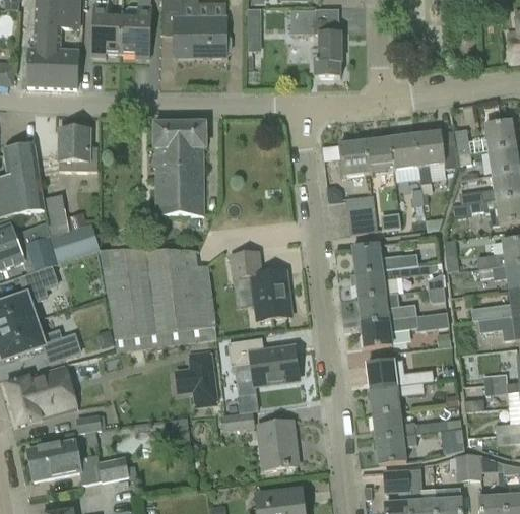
[(34,0),(31,48),(28,48),(28,84),(77,86),(78,50),(61,49),(62,27),(80,28),(81,0),(34,0)]
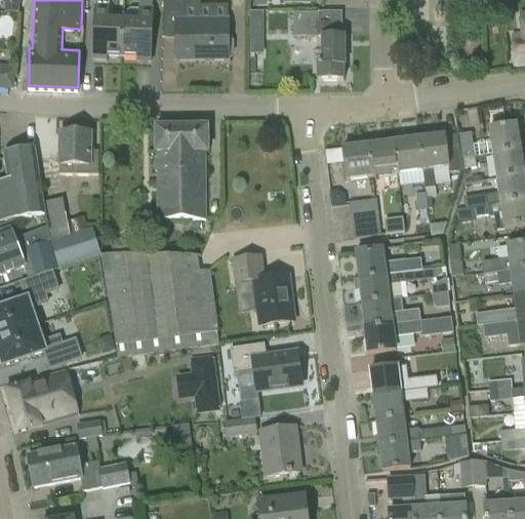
[(95,0),(95,3),(94,3),(93,54),(106,54),(106,50),(122,51),(123,16),(124,10),(108,9),(109,0),(95,0)]
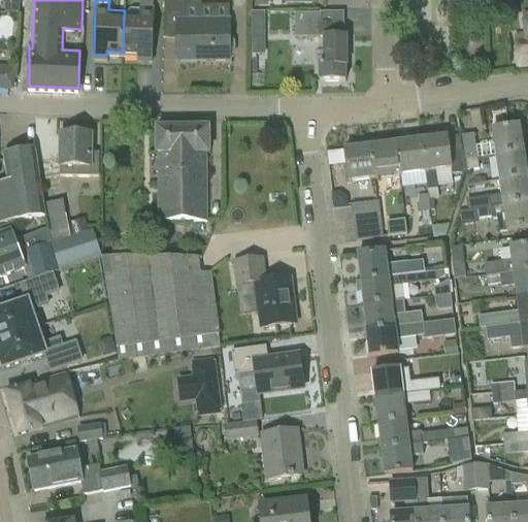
[(124,17),(123,52),(139,52),(139,57),(151,57),(152,5),(153,0),(140,0),(140,5),(131,5),(125,10),(124,17)]
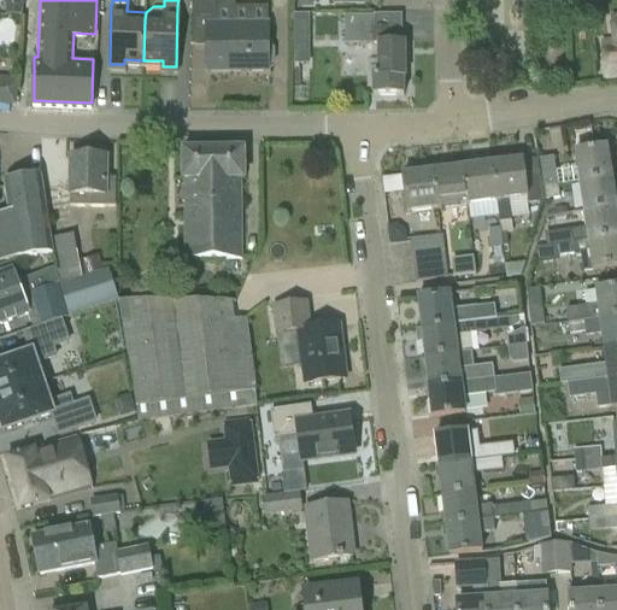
[(191,0),(191,40),(198,40),(206,40),(206,63),(247,63),(247,66),(268,66),(269,63),(274,58),(274,45),(269,40),(269,33),(269,17),(217,17),(217,3),(217,0),(191,0)]
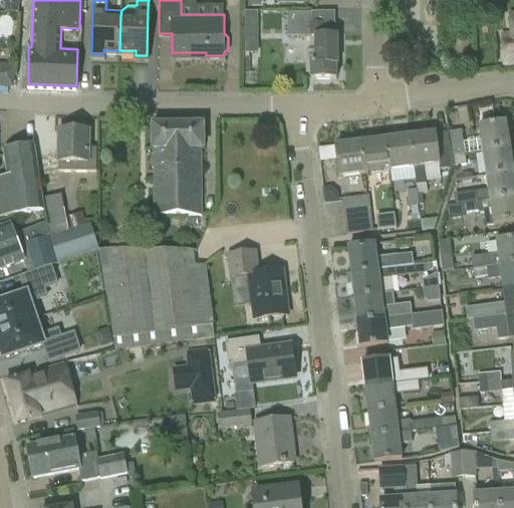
[(245,7),(244,24),(256,25),(257,7),(245,6),(245,7)]
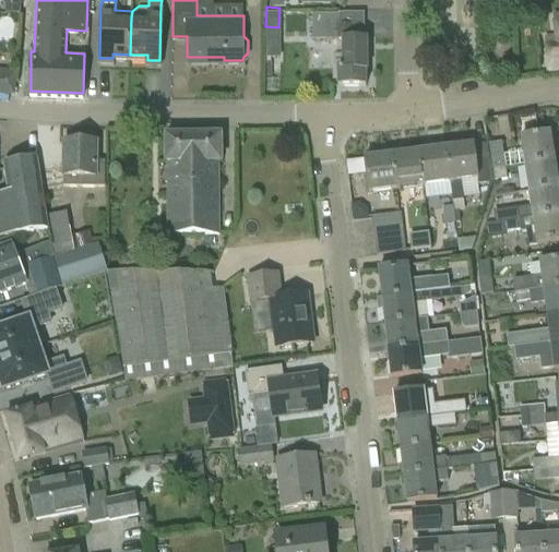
[(366,67),(367,67),(367,34),(364,34),(365,8),(339,8),(339,10),(312,10),(312,36),(339,36),(344,36),(343,62),(340,62),(339,81),(366,81),(366,67)]
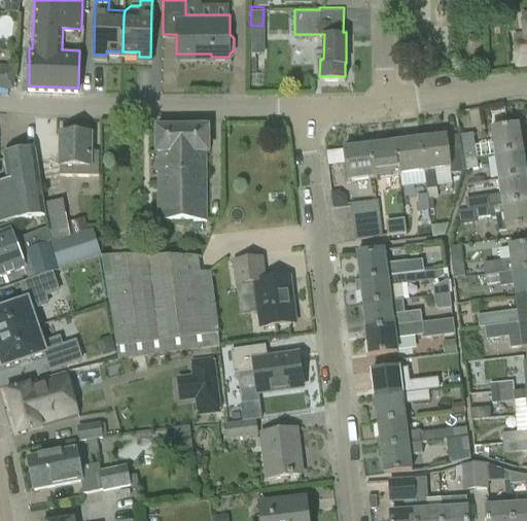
[(526,8),(524,9),(526,29),(515,30),(519,61),(526,59),(526,8)]
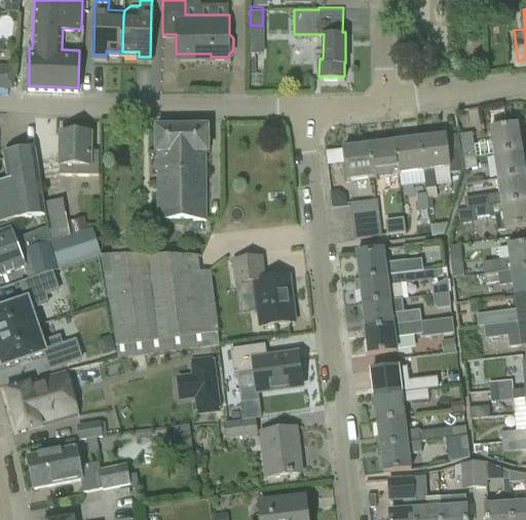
[(0,83),(12,84),(12,83),(13,62),(0,61),(0,83)]
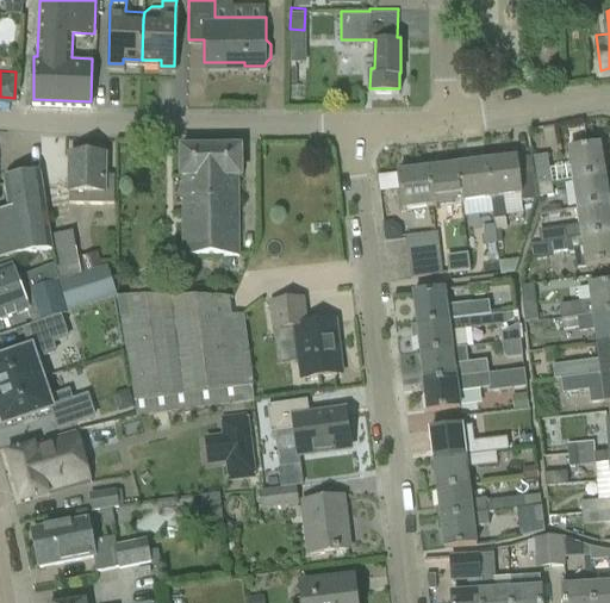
[(605,171),(601,140),(570,144),(570,147),(573,175),(605,171)]
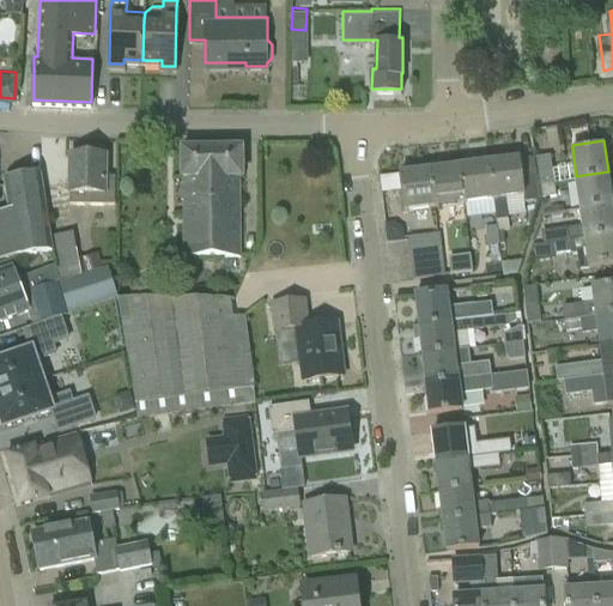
[(182,171),(184,171),(184,253),(240,253),(238,171),(242,171),(242,144),(182,144),(182,171)]
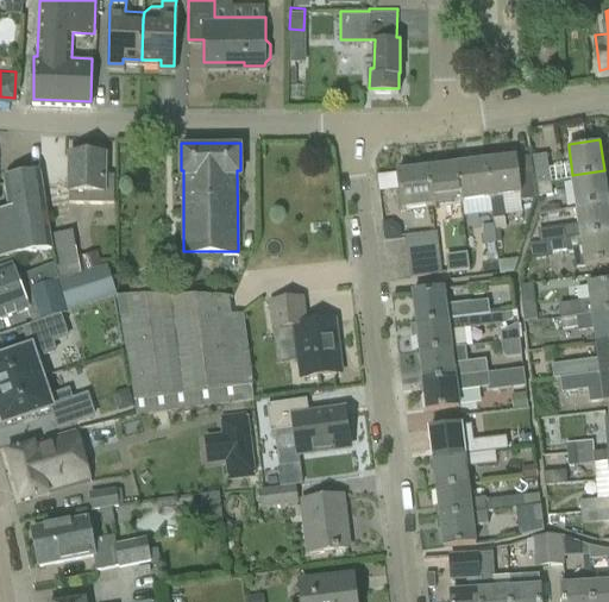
[(70,187),(70,198),(82,199),(114,199),(114,171),(104,171),(104,150),(68,150),(68,187),(70,187)]
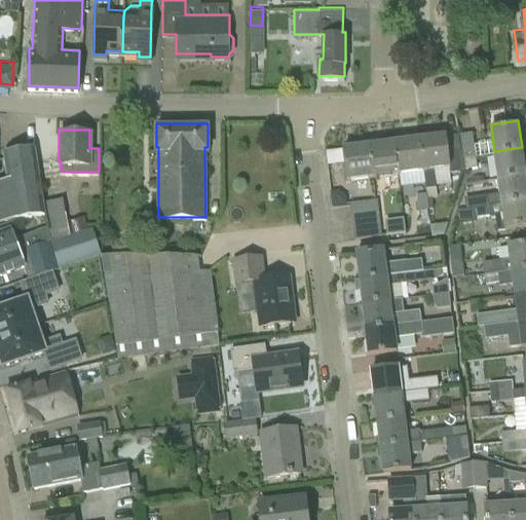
[(472,130),(459,131),(463,155),(475,153),(472,130)]
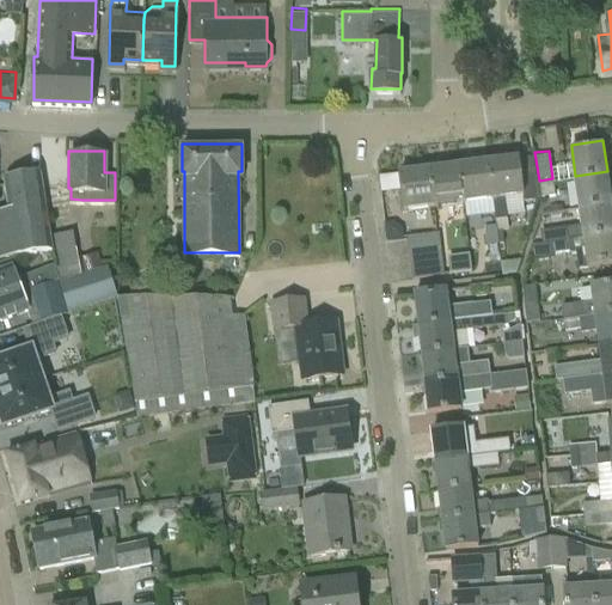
[(519,154),(519,153),(488,157),(493,195),(495,217),(507,214),(505,194),(522,191),(524,197),(538,195),(533,152),(519,154)]
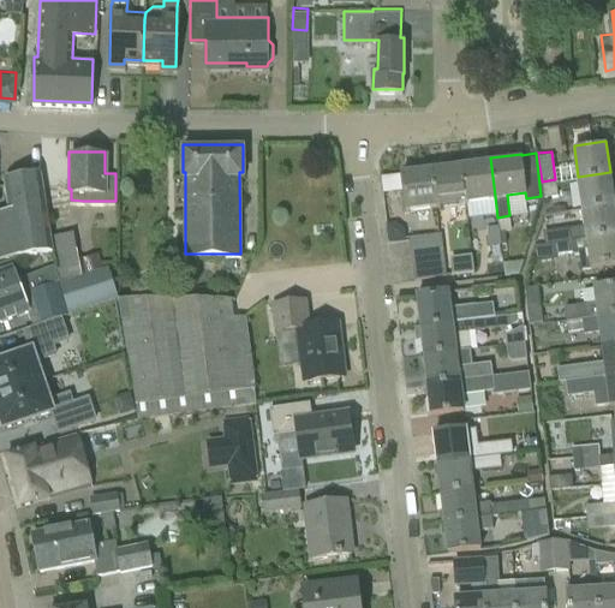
[(490,158),(460,162),(465,200),(495,196),(490,158)]
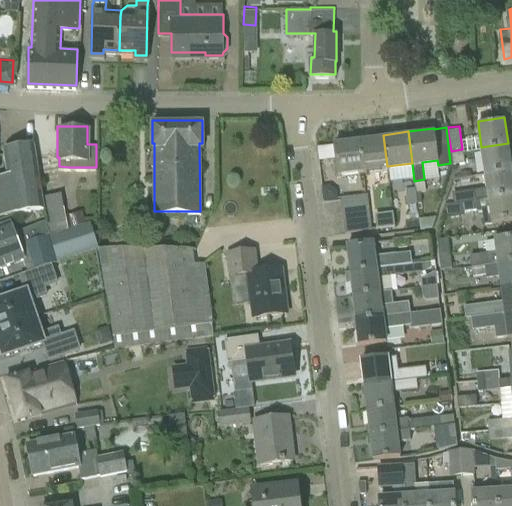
[(383,135),(359,137),(363,169),(387,166),(383,135)]
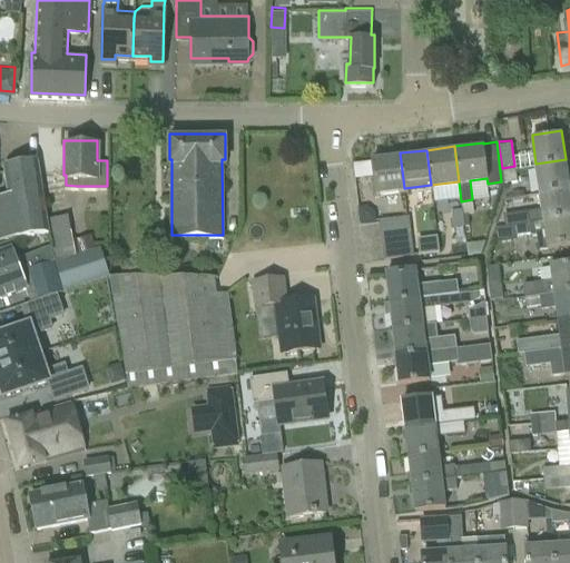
[(404,188),(400,152),(371,157),(375,191),(404,188)]
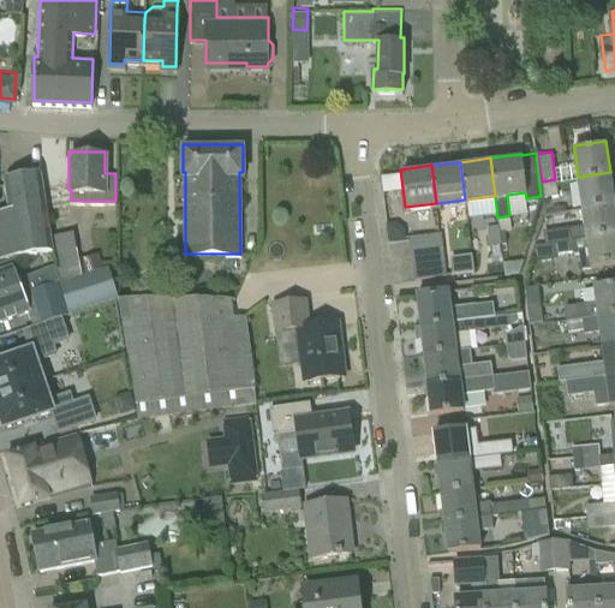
[(0,255),(53,246),(41,170),(4,176),(10,207),(0,208),(0,255)]
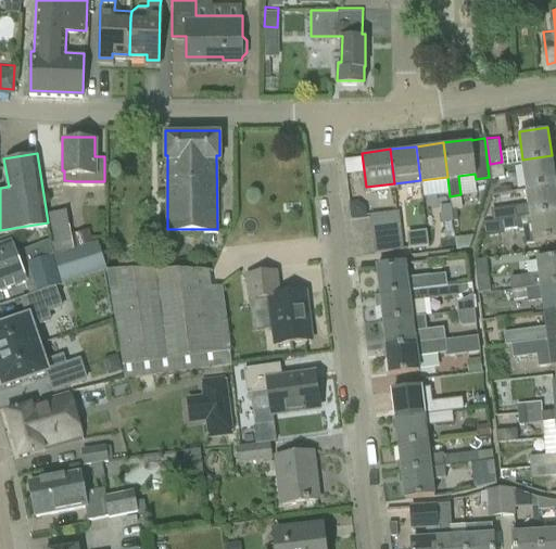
[(522,160),(527,186),(555,181),(552,155),(522,160)]
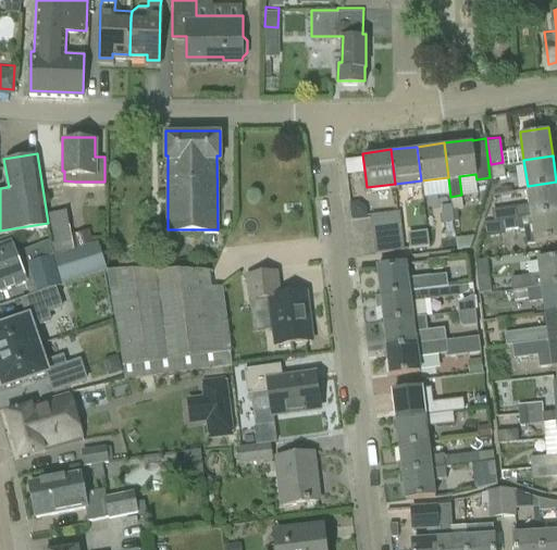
[(492,175),(505,173),(503,162),(491,164),(492,175)]
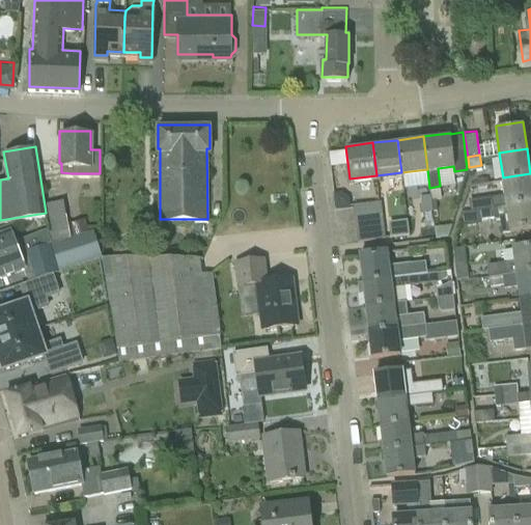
[(505,191),(492,193),(492,194),(494,204),(506,202),(530,198),(530,175),(530,173),(503,177),(505,191)]
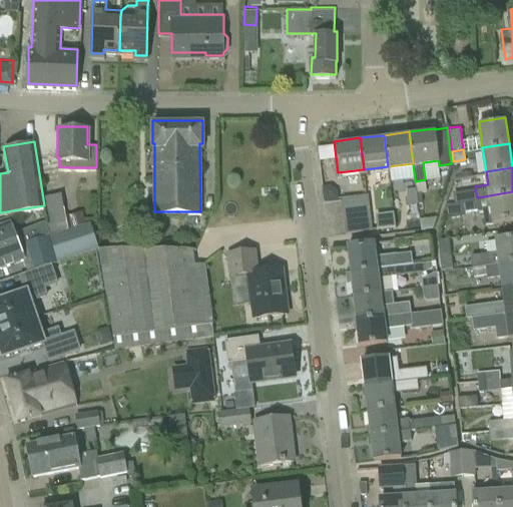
[(409,201),(418,200),(416,185),(407,187),(409,201)]
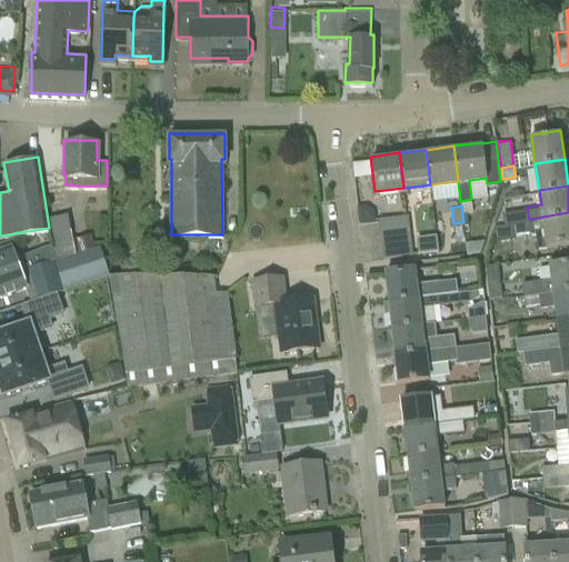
[(511,211),(512,221),(529,219),(527,208),(511,211)]
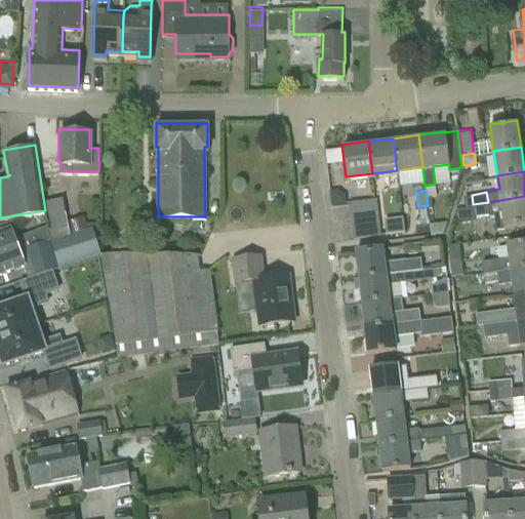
[(44,199),(51,237),(69,232),(63,196),(44,199)]
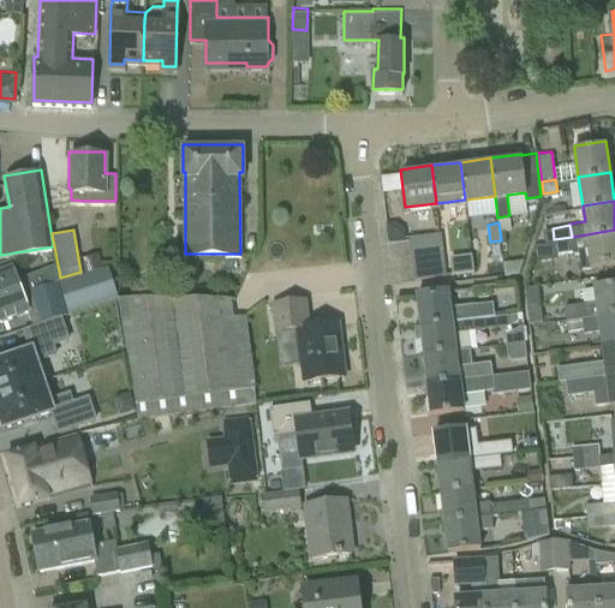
[(408,233),(410,248),(442,243),(441,230),(408,233)]
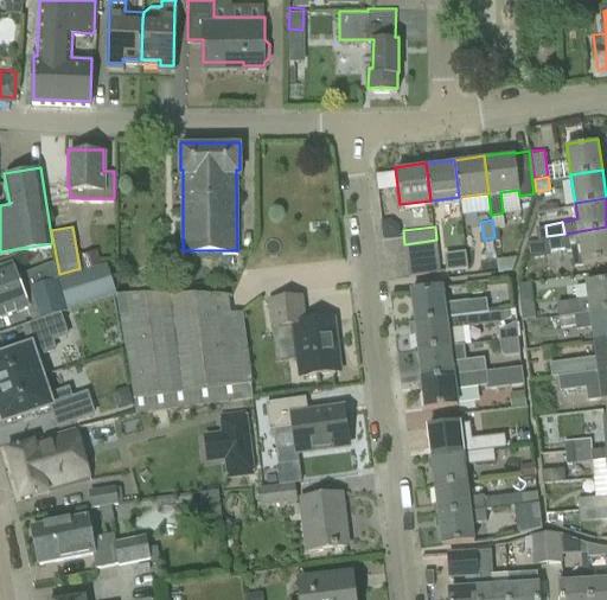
[(606,227),(579,231),(564,234),(566,244),(567,247),(572,246),(574,262),(583,261),(606,256),(606,227)]
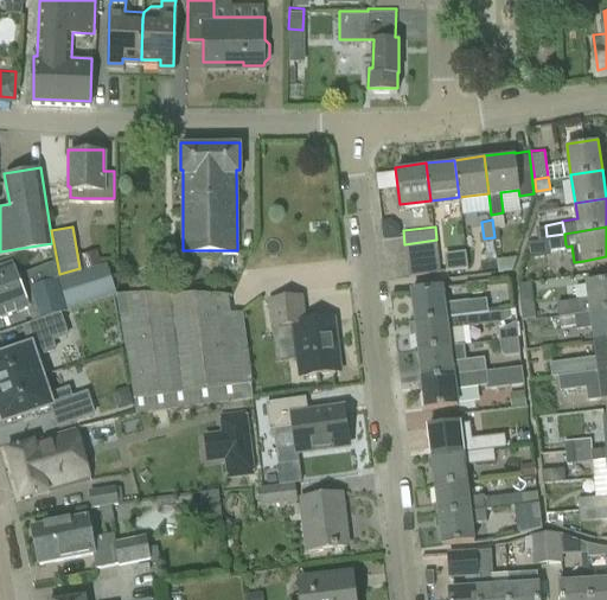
[(531,255),(550,251),(550,247),(566,244),(564,234),(547,236),(528,238),(531,255)]
